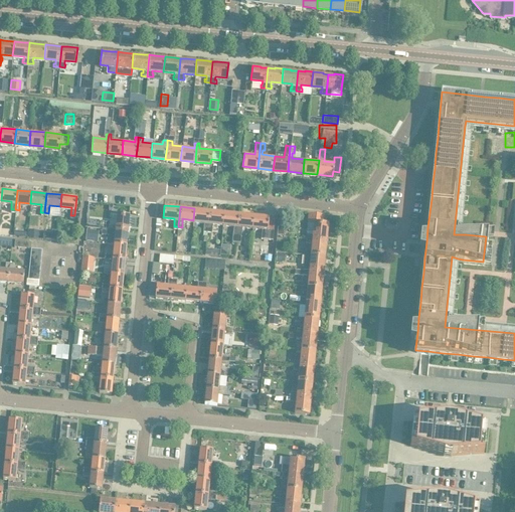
[(194,208),(193,220),(204,221),(203,228),(207,229),(209,209),(194,208)]
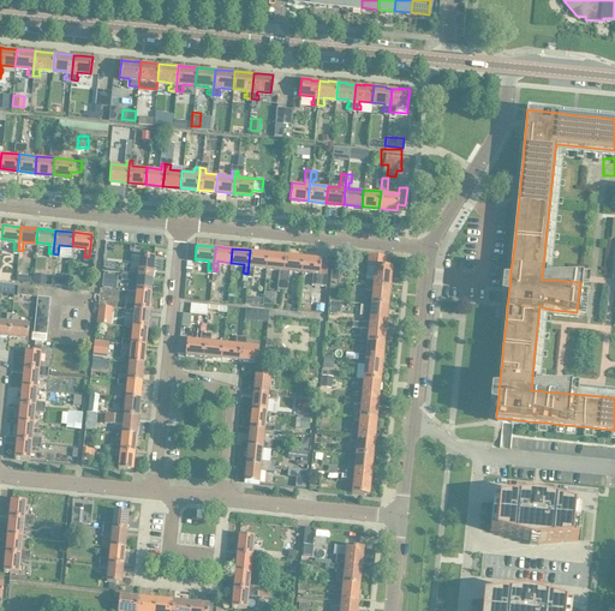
[(250,250),(248,274),(252,274),(254,264),(267,265),(268,252),(250,250)]
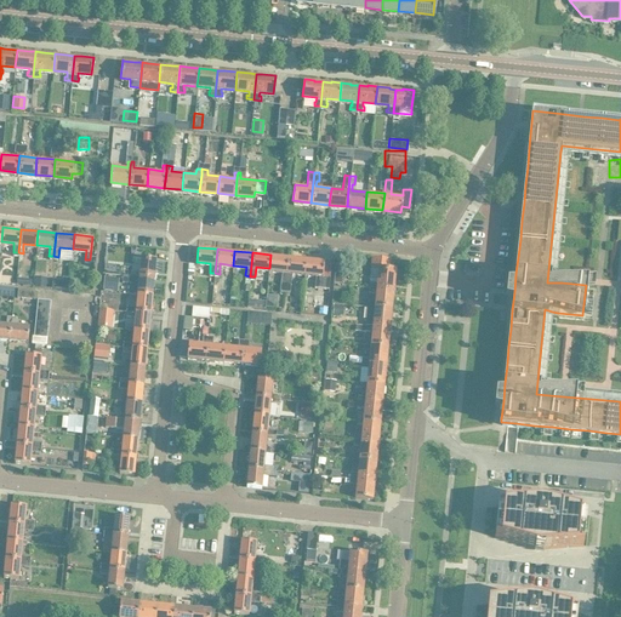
[(286,280),(289,256),(271,255),(269,268),(283,269),(280,289),(284,290),(285,280),(286,280)]
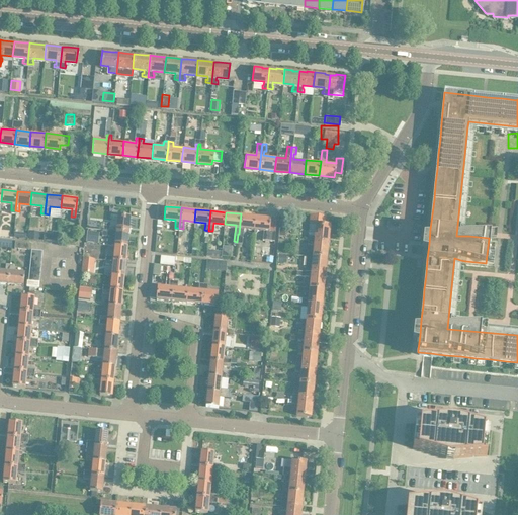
[(308,237),(327,239),(328,234),(329,234),(330,224),(324,223),(325,215),(310,212),(308,237)]
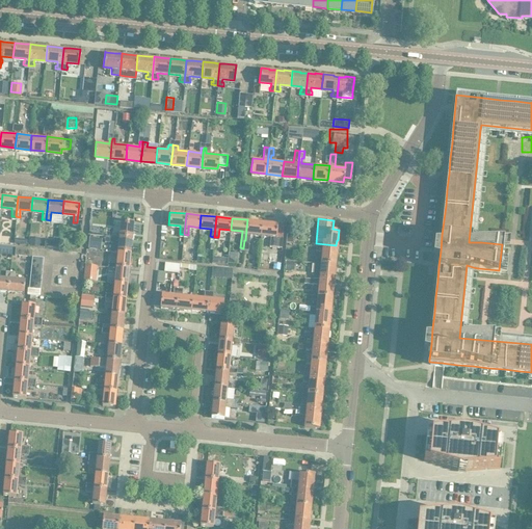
[(132,236),(133,220),(121,219),(120,231),(112,230),(111,234),(132,236)]
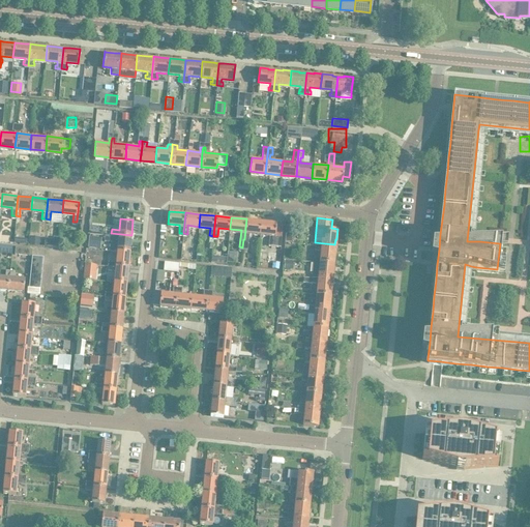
[(261,232),(262,221),(246,218),(244,239),(243,239),(242,247),(247,247),(248,231),(261,232)]
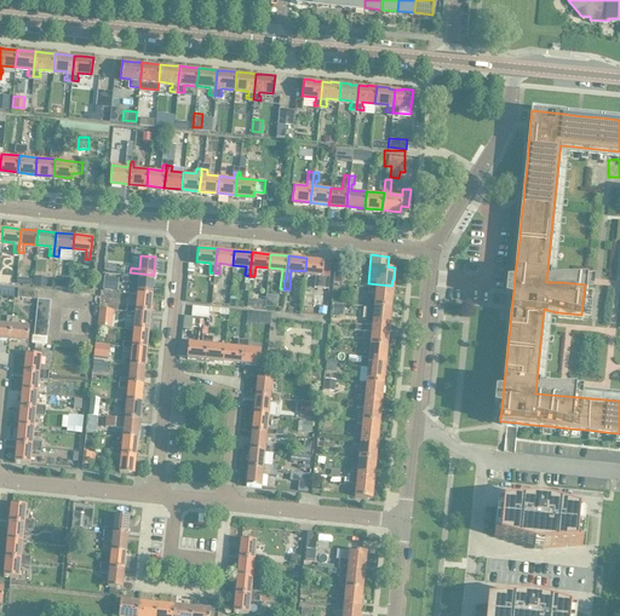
[(328,286),(329,274),(322,274),(323,259),(306,258),(305,271),(315,272),(314,285),(328,286)]
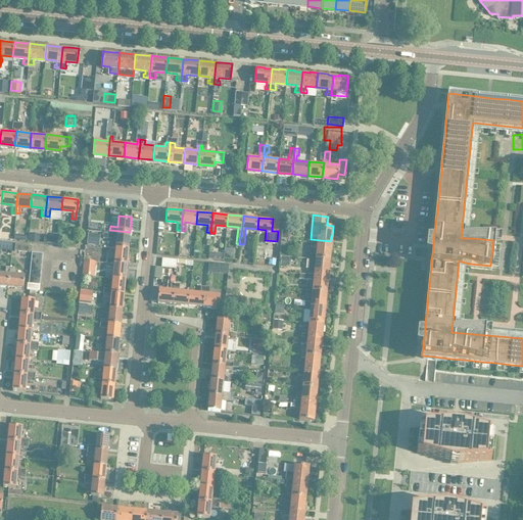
[(282,221),(281,235),(287,236),(289,221),(282,221)]
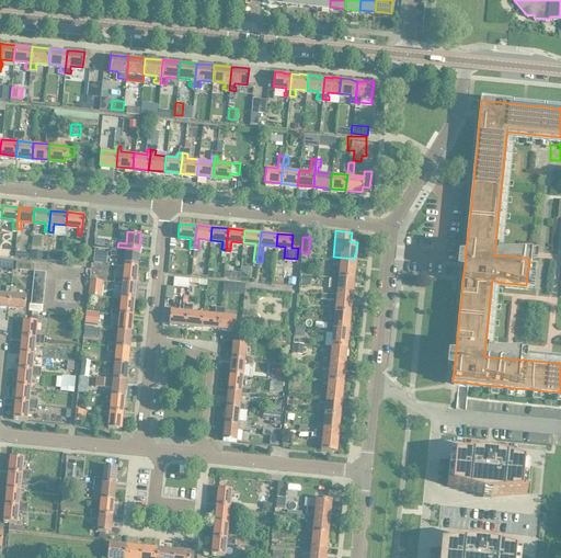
[(117,247),(113,246),(113,250),(118,251),(117,263),(124,263),(137,264),(139,249),(117,247)]
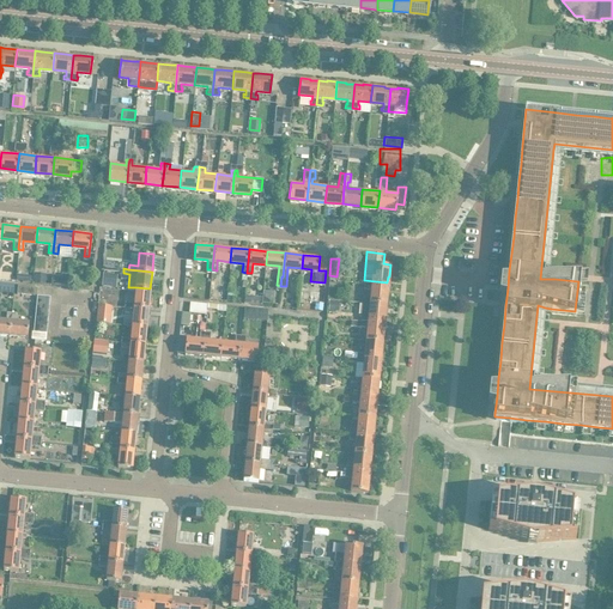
[(52,272),(50,281),(67,282),(68,272),(61,270),(61,273),(52,272)]
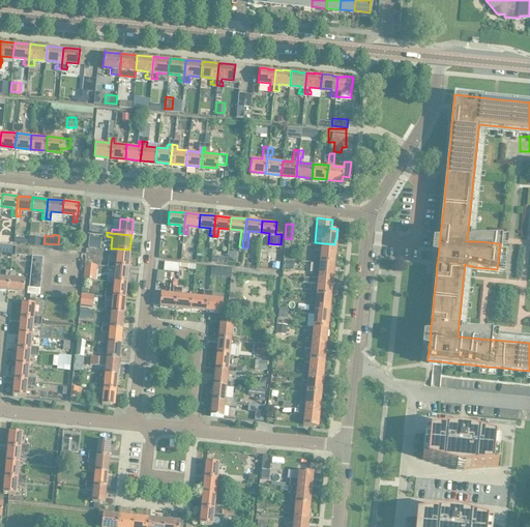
[(87,244),(100,246),(101,235),(89,234),(87,244)]
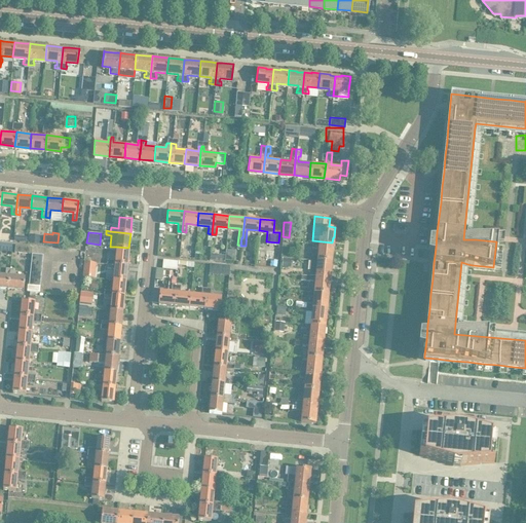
[(12,241),(0,239),(0,248),(11,249),(12,241)]
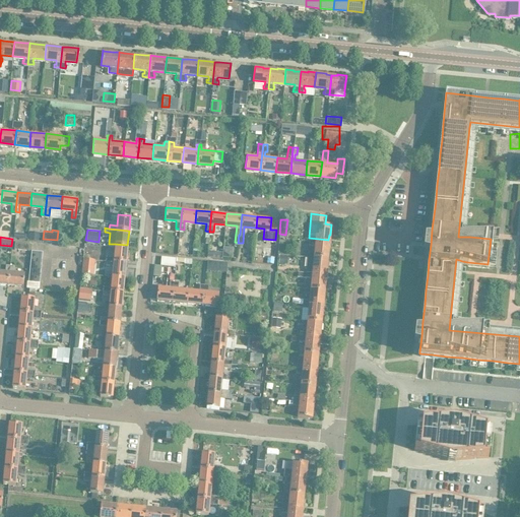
[(313,254),(327,256),(328,246),(327,246),(328,240),(309,238),(304,237),(304,242),(308,242),(308,244),(311,244),(311,243),(314,243),(313,254)]
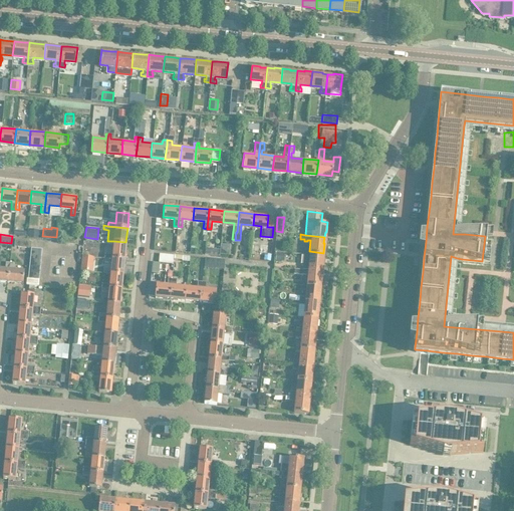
[(28,238),(14,236),(13,244),(27,245),(28,238)]
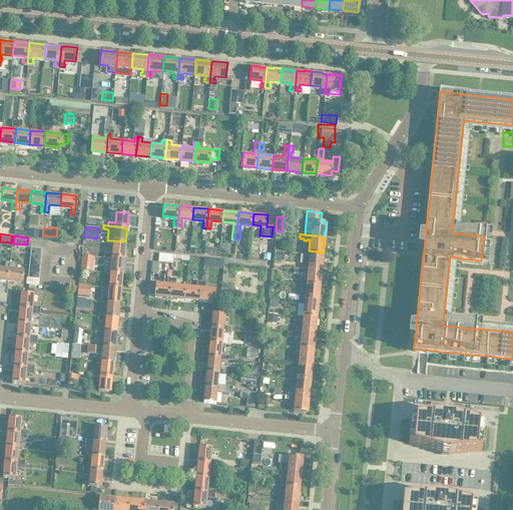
[(124,257),(125,241),(113,240),(112,251),(105,250),(104,255),(124,257)]
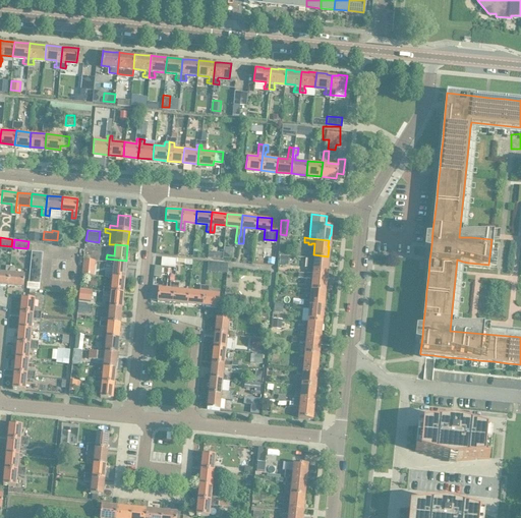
[(195,264),(196,255),(189,254),(188,262),(195,264)]
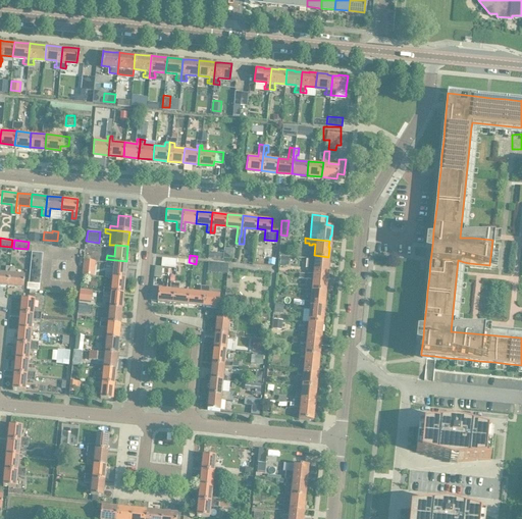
[(303,270),(326,272),(326,267),(327,267),(328,257),(314,255),(313,267),(310,267),(310,265),(307,265),(307,266),(302,266),(302,270),(303,270)]
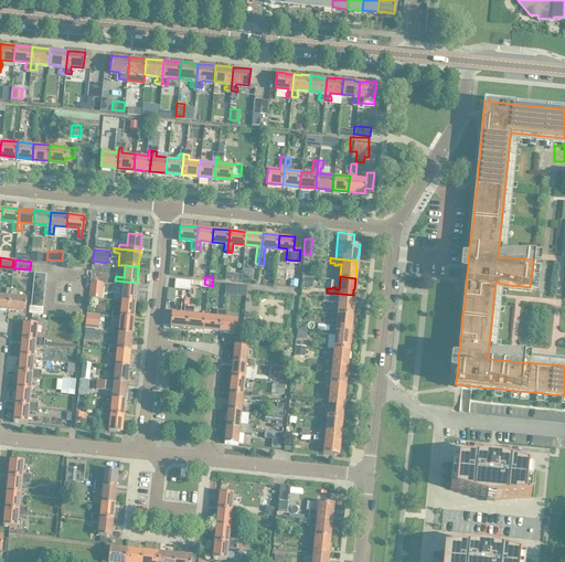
[(190,278),(176,277),(174,285),(190,287),(190,278)]
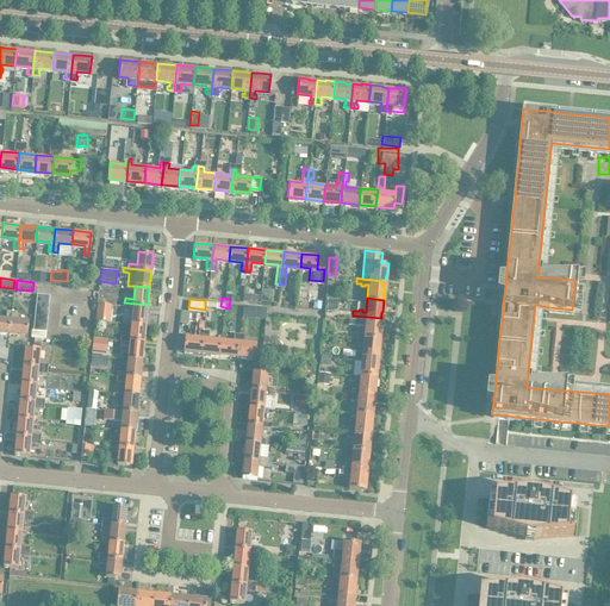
[(99,300),(98,318),(112,319),(113,303),(99,300)]
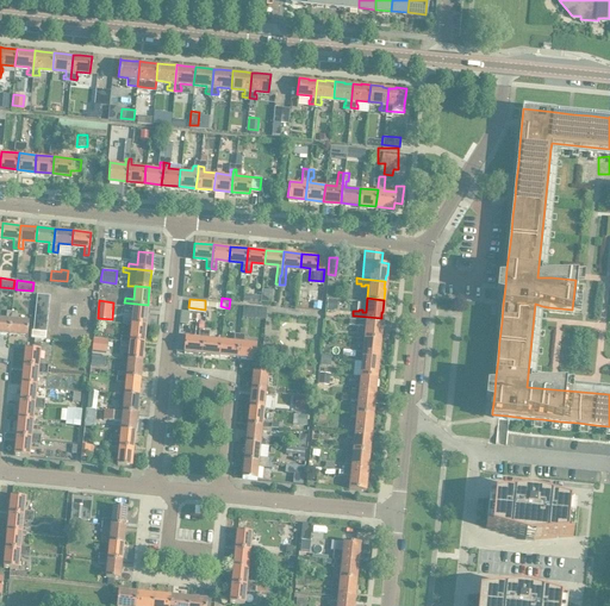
[(145,323),(148,305),(124,303),(124,307),(132,308),(131,320),(145,323)]
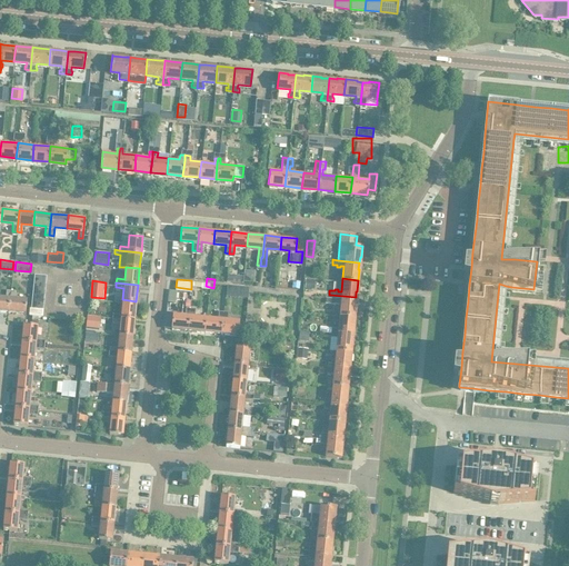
[(0,295),(0,308),(8,309),(11,288),(6,288),(6,296),(0,295)]
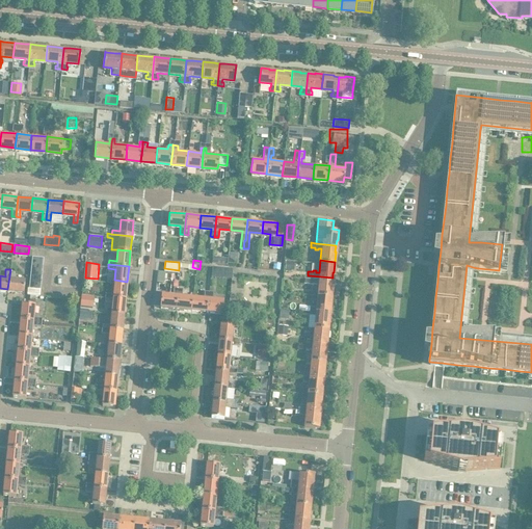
[(10,269),(7,289),(23,291),(25,279),(14,278),(14,269),(10,269)]
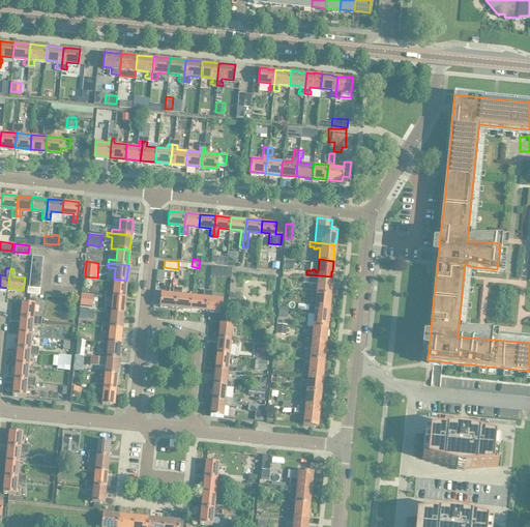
[(317,280),(316,292),(330,294),(331,283),(330,283),(331,276),(307,274),(306,279),(311,280),(311,281),(314,281),(314,280),(317,280)]
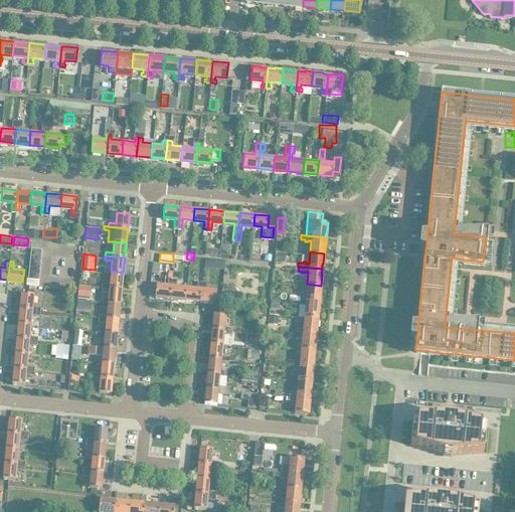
[(122,288),(123,273),(111,271),(110,283),(103,282),(102,286),(122,288)]
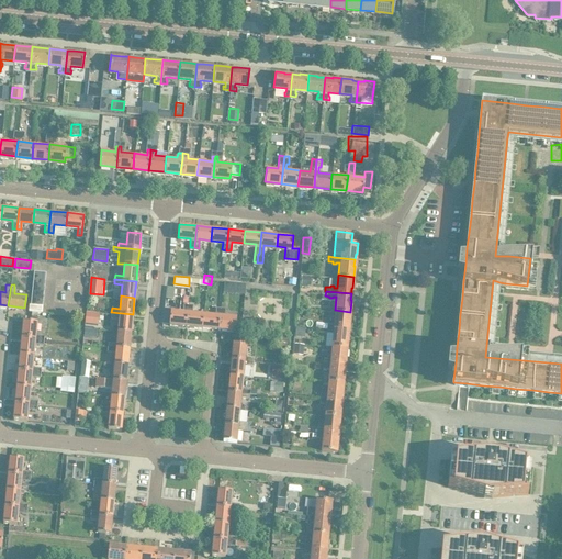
[(203,313),(201,325),(217,327),(221,300),(221,299),(216,299),(214,314),(203,313)]
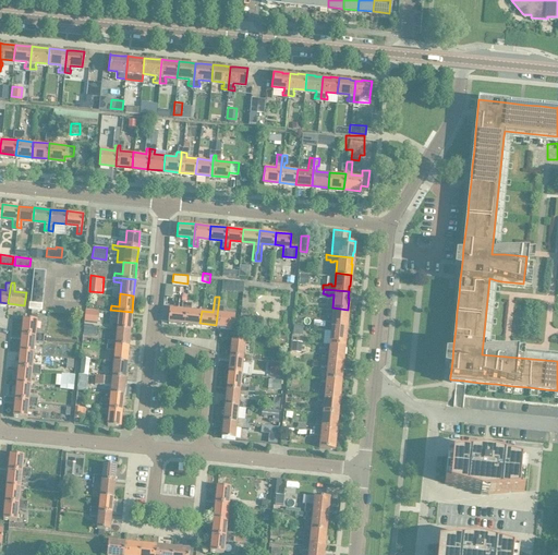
[(219,298),(216,325),(232,326),(233,314),(221,313),(223,299),(219,298)]
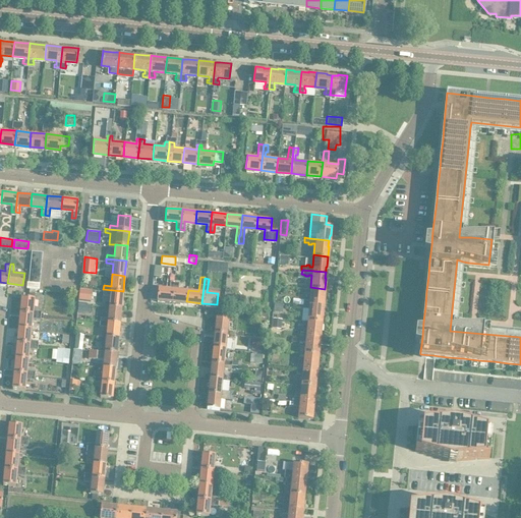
[(171,300),(174,280),(170,280),(169,288),(158,287),(157,298),(171,300)]
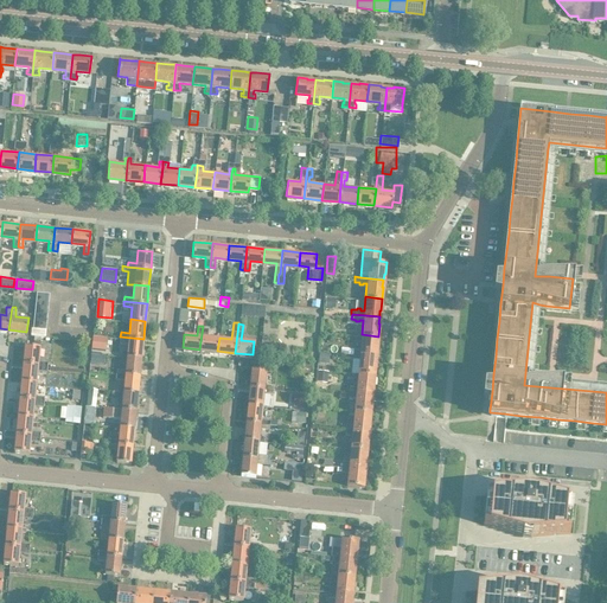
[(203,326),(199,350),(217,351),(219,338),(205,337),(206,327),(203,326)]
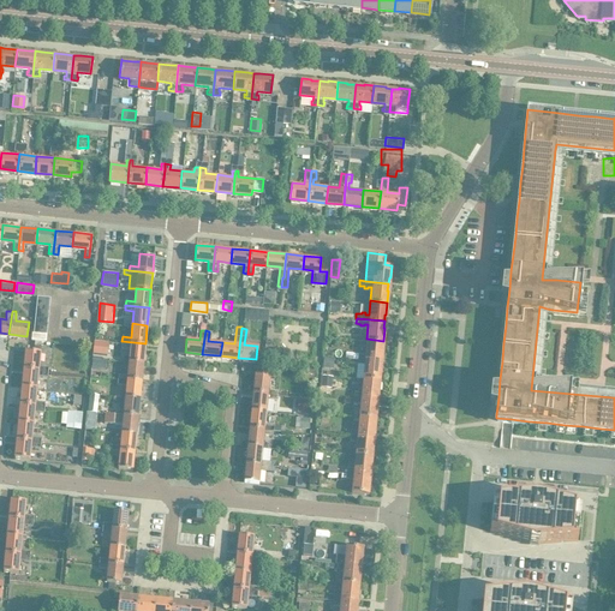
[(94,351),(109,353),(111,340),(96,337),(94,351)]
